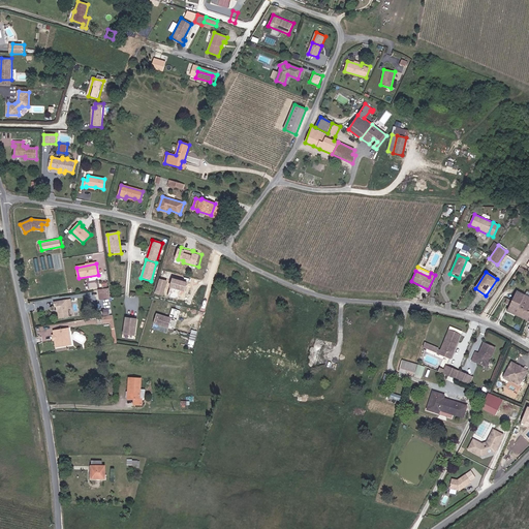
[(109,288),(98,289),(100,300),(111,299),(109,288)]
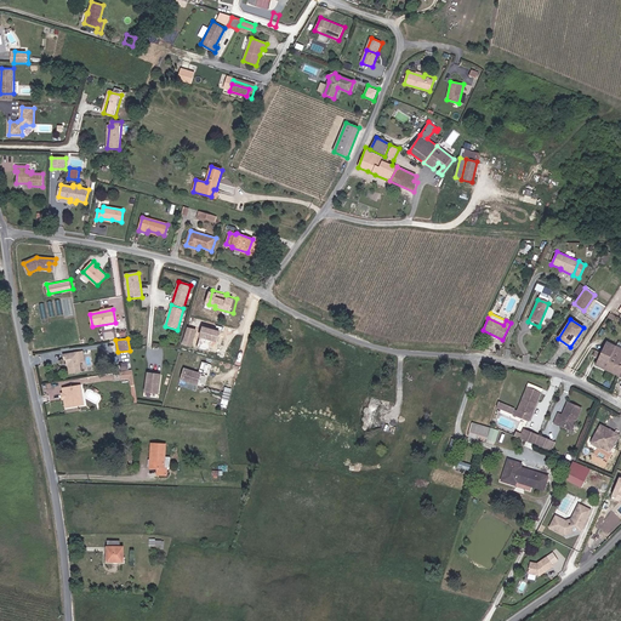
[(594,365),(619,376),(620,371),(620,348),(607,342),(594,365)]
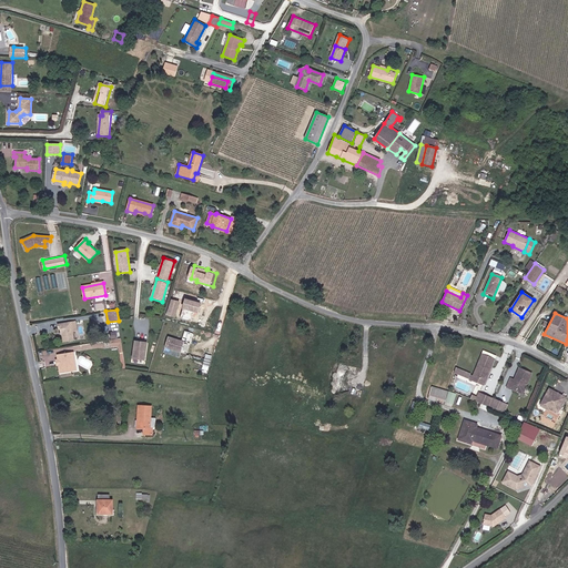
[(57,325),(58,330),(60,330),(60,335),(62,335),(63,343),(73,341),(71,323),(57,325)]
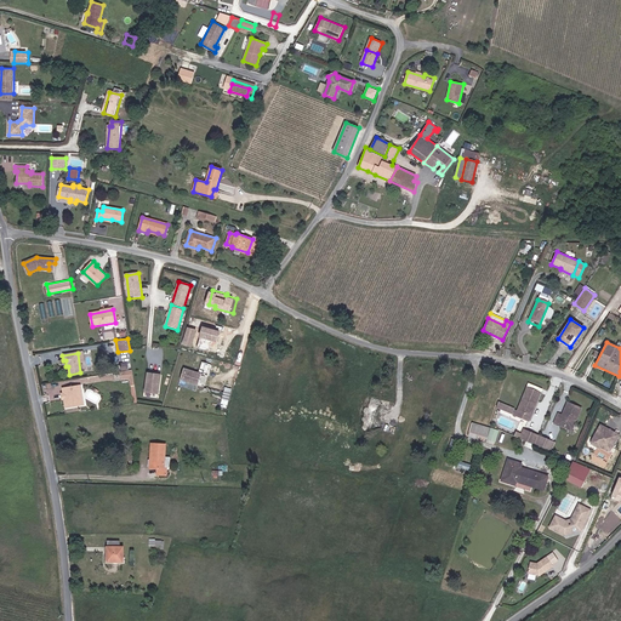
[(201,374),(184,369),(181,381),(198,386),(201,374)]
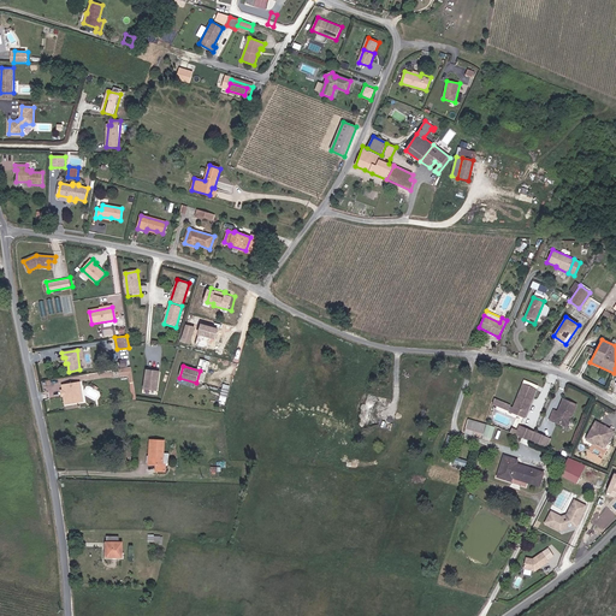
[(131,367),(120,369),(122,377),(129,377),(130,381),(134,381),(131,367)]
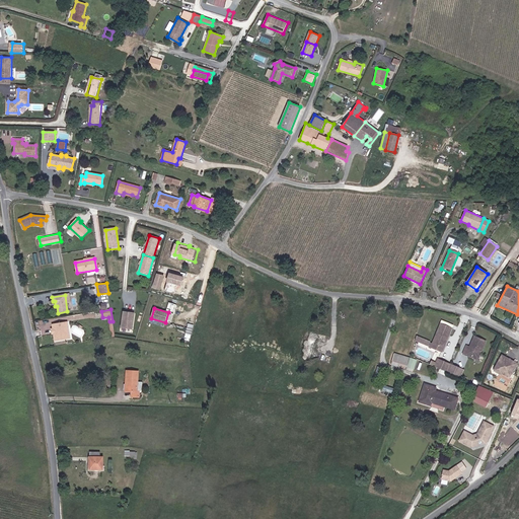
[(134,314),(124,312),(122,327),(132,329),(134,314)]
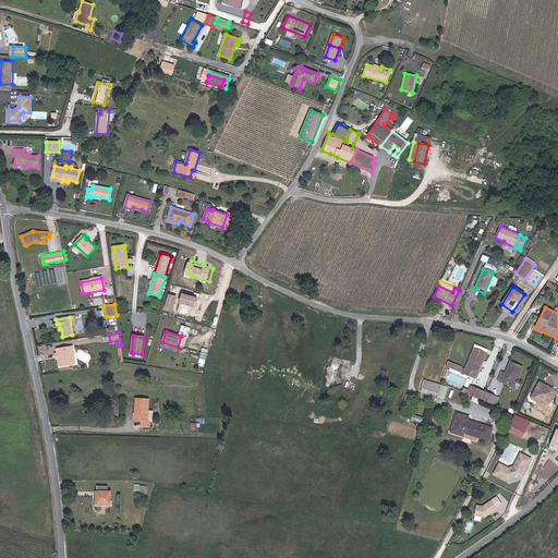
[(69,355),(73,354),(72,347),(56,349),(57,354),(59,354),(59,359),(58,359),(59,366),(71,365),(69,355)]
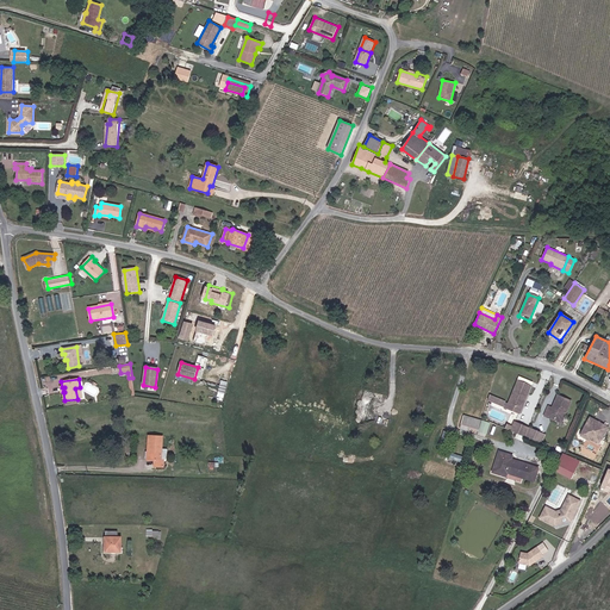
[(222,379),(218,396),(224,397),(229,381),(222,379)]
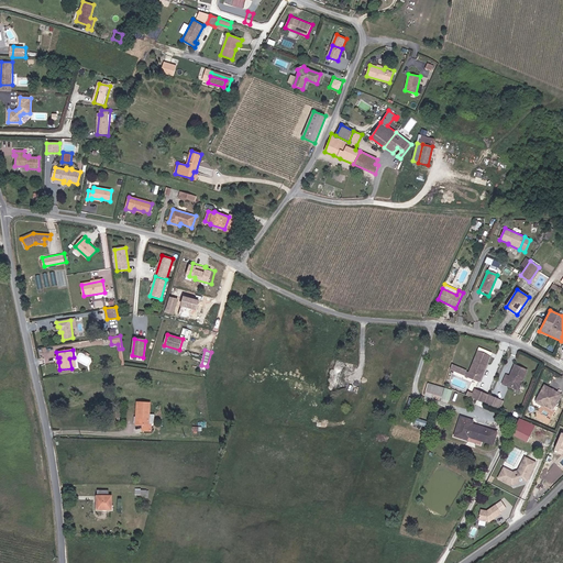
[(470,373),(481,377),(489,356),(477,352),(470,373)]
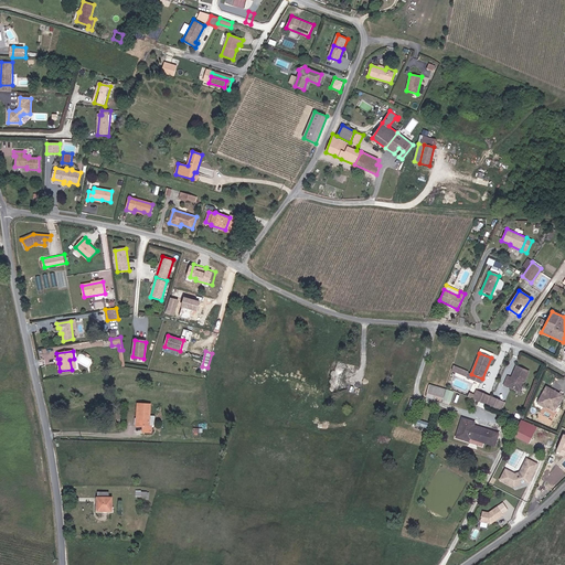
[(481,382),(482,379),(471,374),(454,366),(452,371),(481,382)]
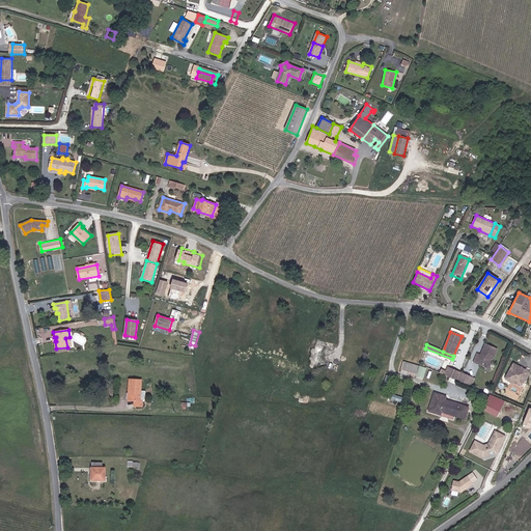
[(492,357),(494,358),(498,348),(485,344),(481,355),(477,354),(473,362),(478,364),(479,362),(484,364),(490,362),(492,357)]
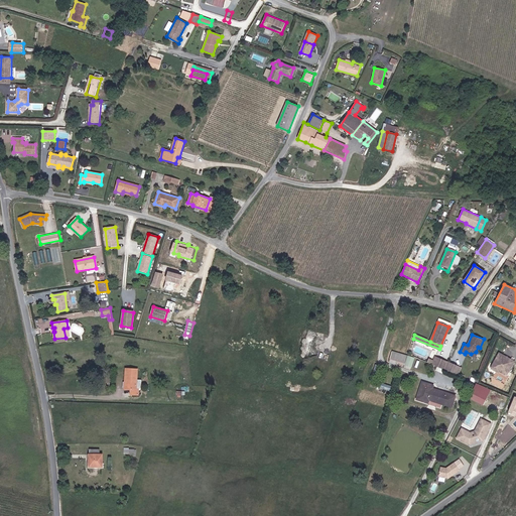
[(466,352),(465,354),(476,358),(480,348),(478,347),(476,352),(471,354),(466,352)]
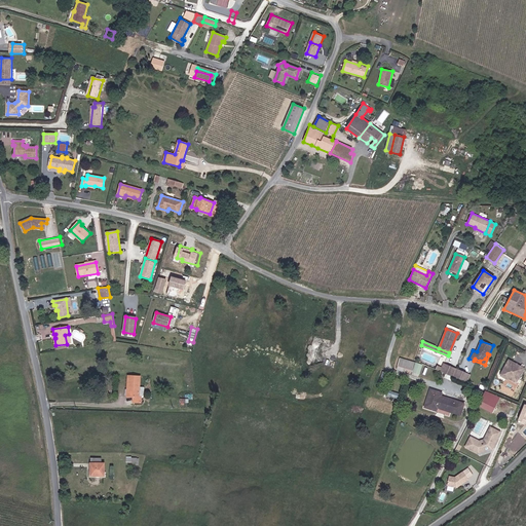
[(400,359),(398,366),(413,371),(415,363),(400,359)]
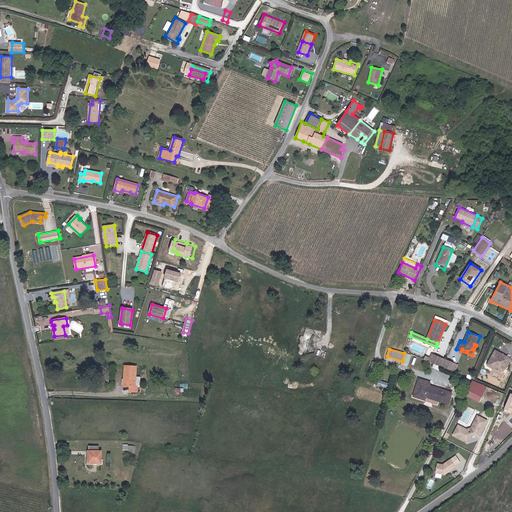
[(503,370),(505,370),(511,359),(495,350),(489,362),(489,364),(495,367),(497,367),(503,370)]
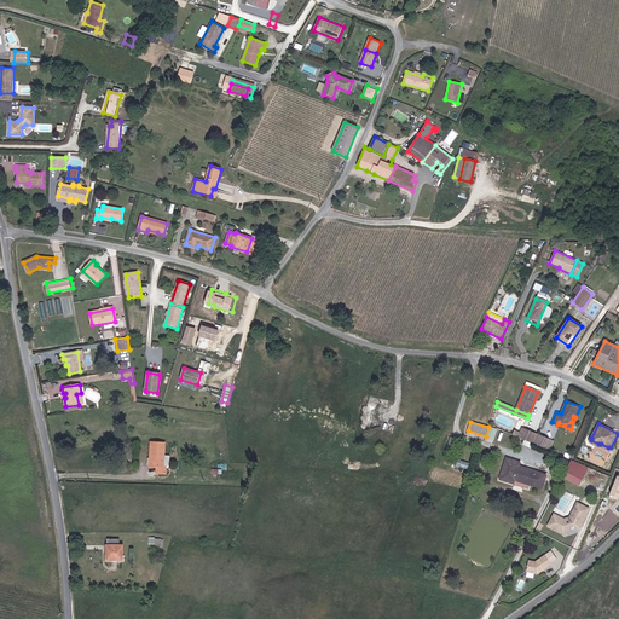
[(490,424),(486,438),(495,440),(498,428),(490,424)]
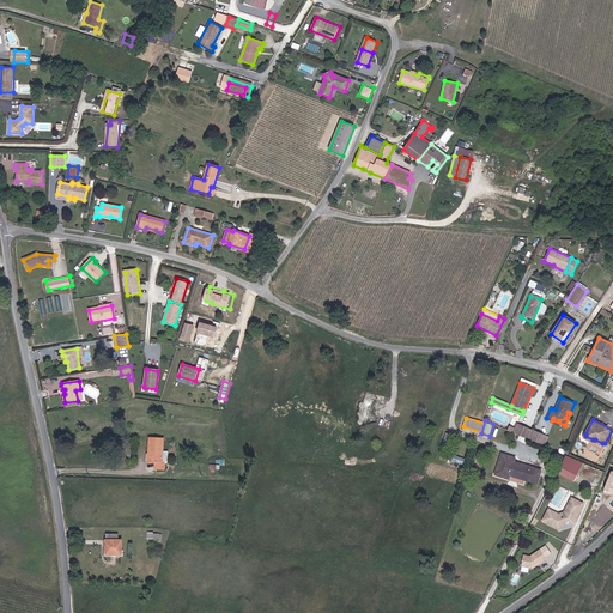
[(532,430),(521,425),(516,434),(528,439),(532,430)]
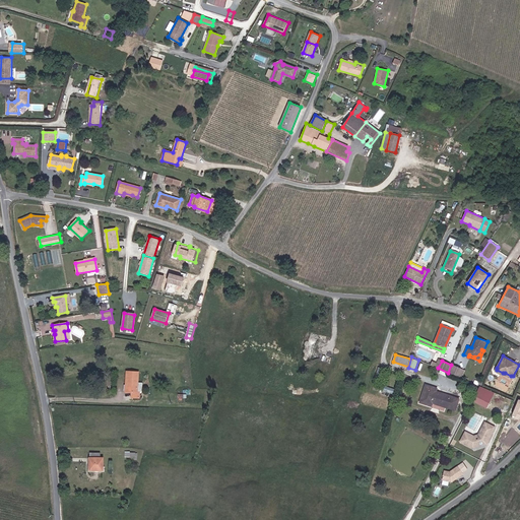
[(408,367),(393,362),(392,366),(407,370),(408,367)]
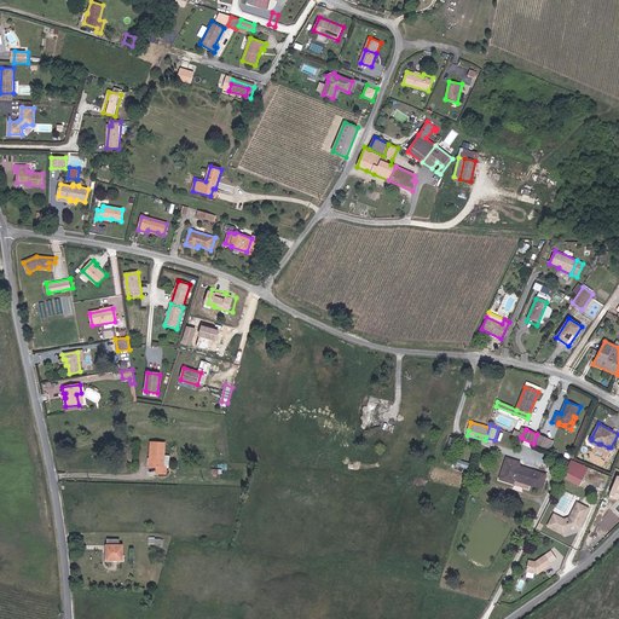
[(550,440),(537,434),(533,444),(545,449),(550,440)]
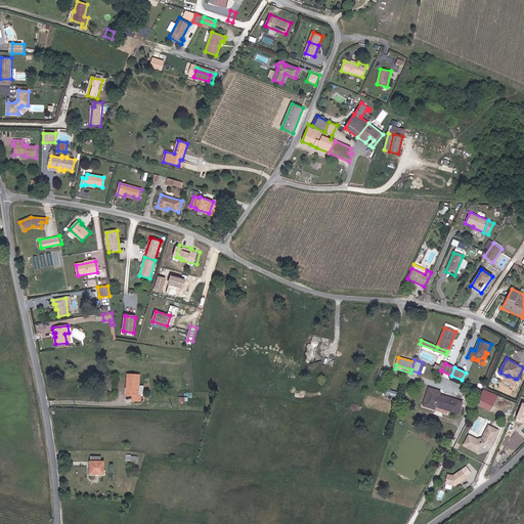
[(500,373),(500,370),(499,374),(499,375),(506,379),(508,378),(514,381),(516,381),(517,379),(515,379),(509,376),(507,376),(500,373)]
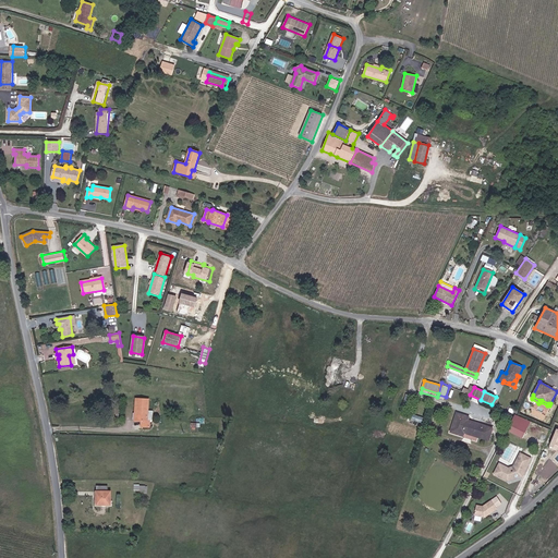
[(154,411),(148,411),(148,399),(136,399),(135,421),(142,421),(141,426),(149,427),(150,421),(153,422),(154,411)]
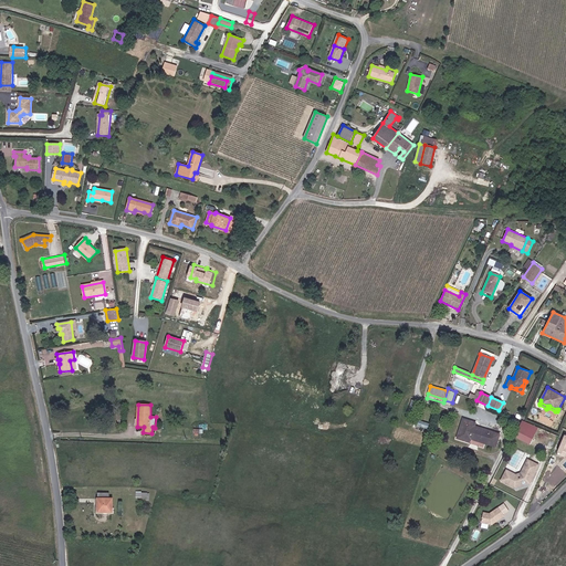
[(463,419),(457,439),(470,442),(471,440),(495,448),(500,435),(474,427),(475,422),(463,419)]
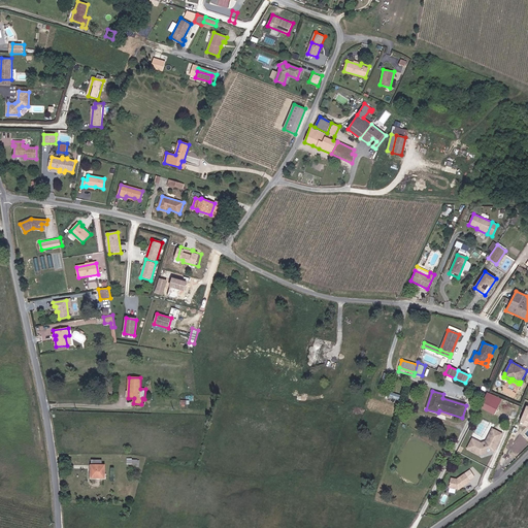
[(488,392),(485,398),(500,404),(502,399),(488,392)]
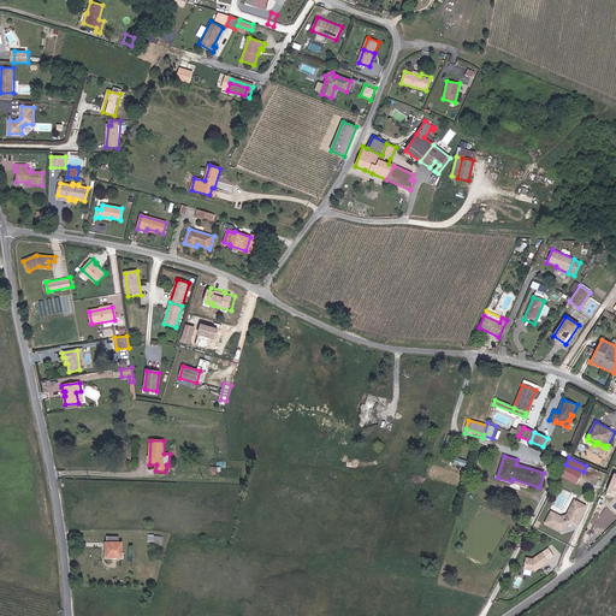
[(566,465),(560,475),(579,484),(584,472),(566,465)]
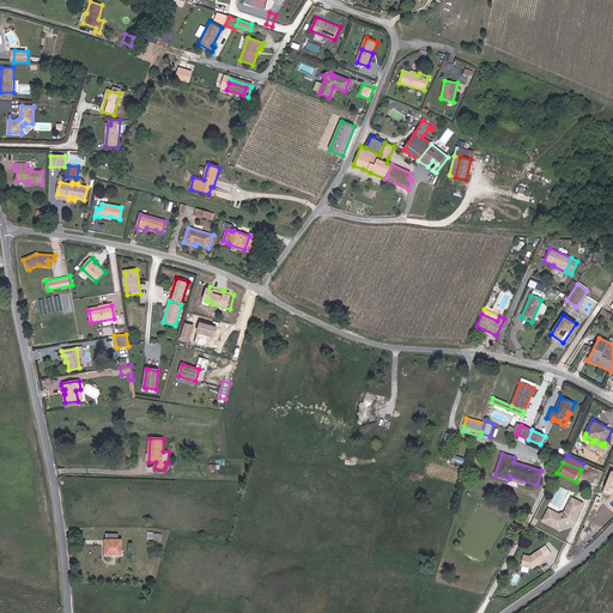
[(548,509),(542,521),(557,528),(572,523),(583,504),(571,498),(564,513),(558,515),(548,509)]
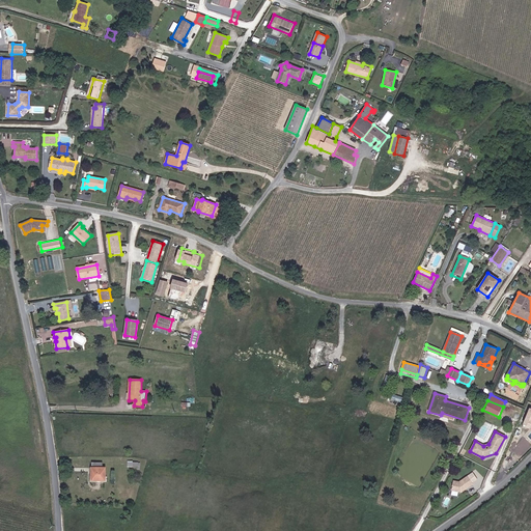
[(105,468),(103,468),(91,468),(92,480),(106,480),(105,468)]
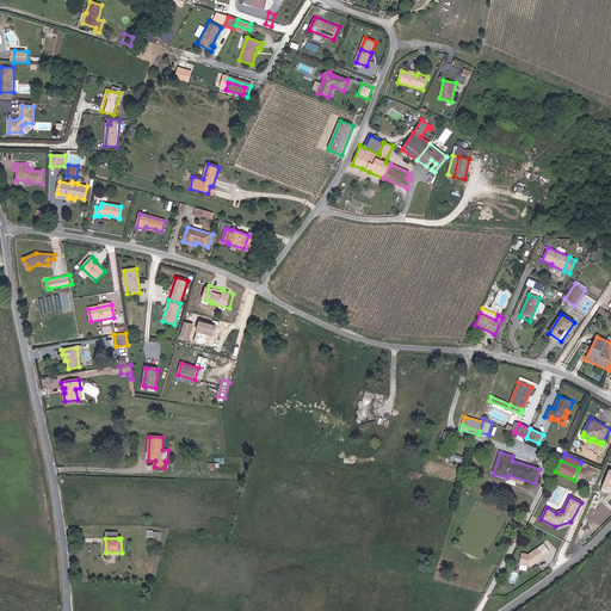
[(528,554),(522,553),(519,563),(531,566),(544,556),(537,548),(528,554)]
